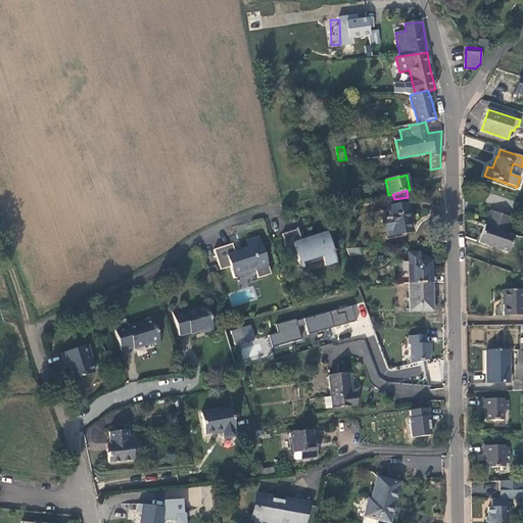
[(387,236),(401,234),(400,229),(412,227),(408,202),(388,206),(389,217),(381,219),(383,232),(386,231),(387,236)]
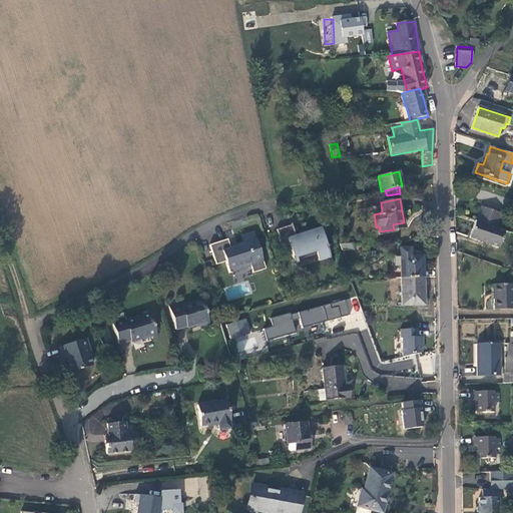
[(482,207),(477,221),(497,228),(502,214),(482,207)]
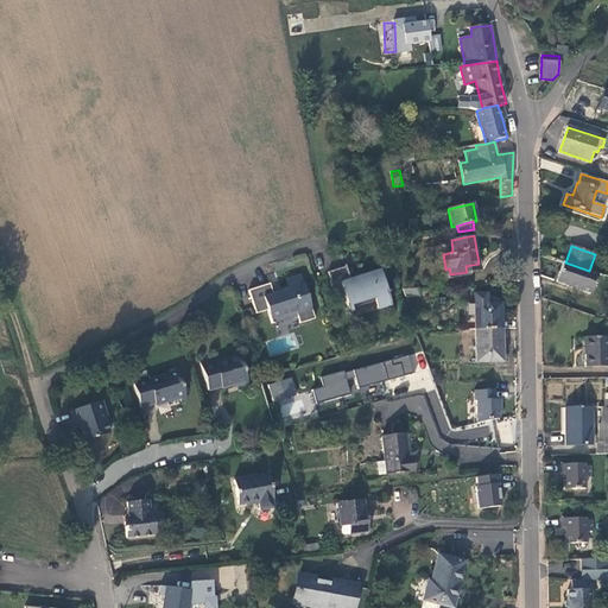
[(565,263),(564,261),(557,282),(591,293),(599,274),(565,263)]
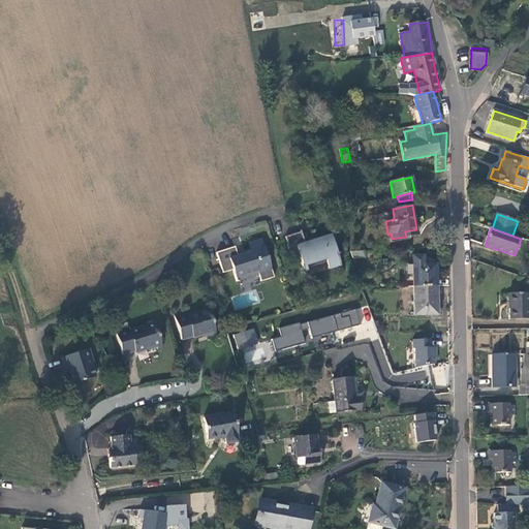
[(338,255),(331,236),(305,244),(301,230),(300,230),(300,232),(285,237),(291,257),(299,255),(303,267),(325,259),(329,269),(340,266),(337,256),(338,255)]
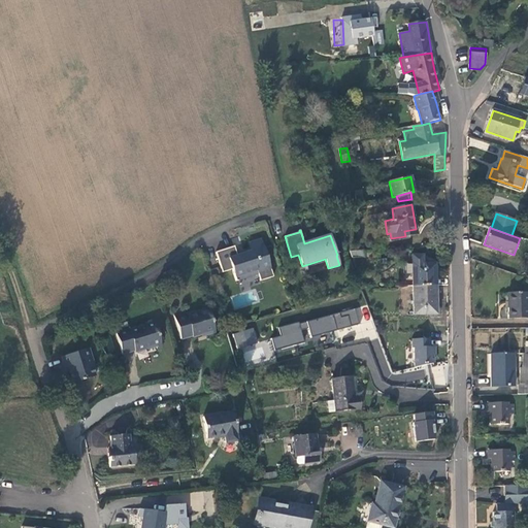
[(251,252),(263,248),(261,239),(249,243),(251,252)]
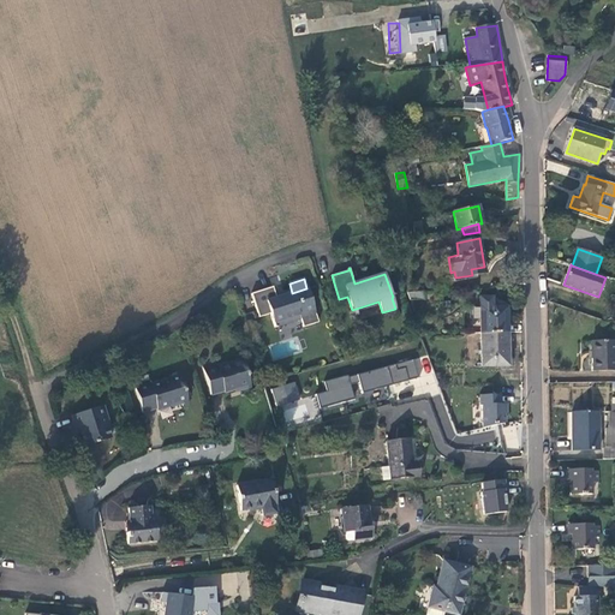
[(318,322),(306,288),(292,293),(276,298),(273,287),(251,294),(258,317),(270,314),(273,322),(299,314),(300,320),(303,328),(318,322)]
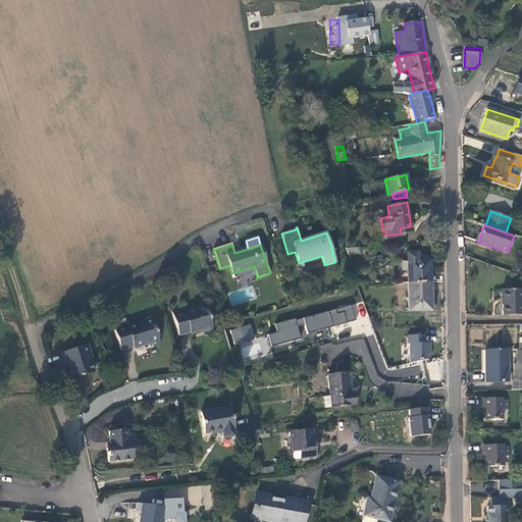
[(408,282),(430,282),(430,260),(418,261),(417,253),(407,253),(408,282)]
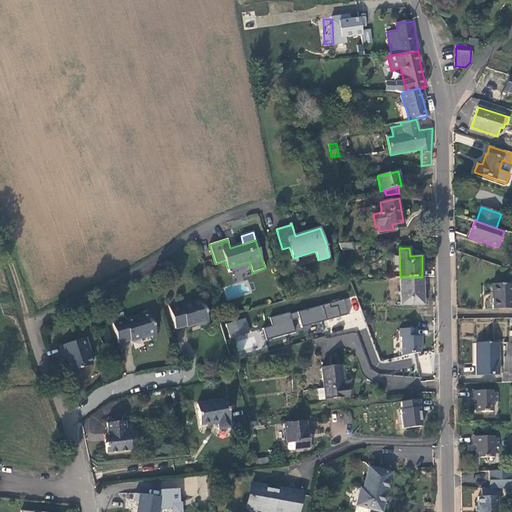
[(299,257),(301,264),(312,261),(310,254),(299,257)]
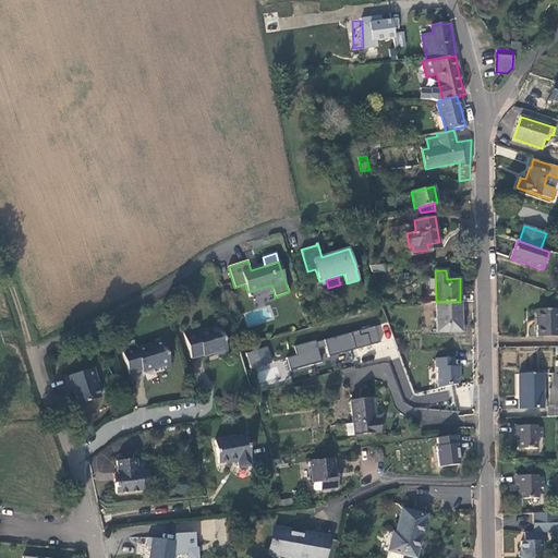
[(250,298),(273,290),(271,284),(247,292),(250,298)]
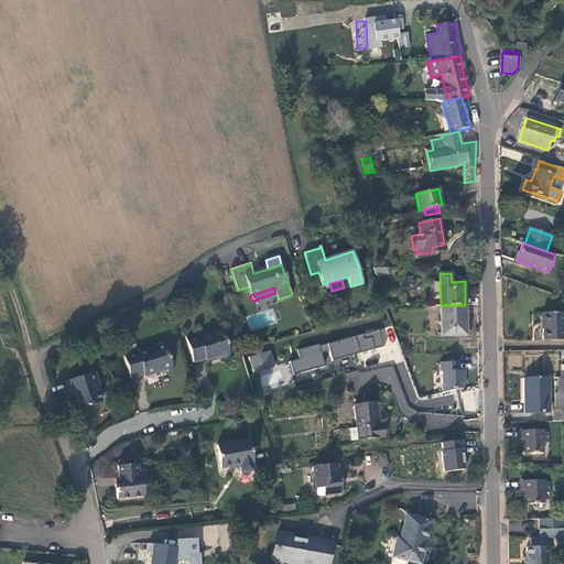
[(465,305),(441,305),(442,336),(466,336),(465,305)]
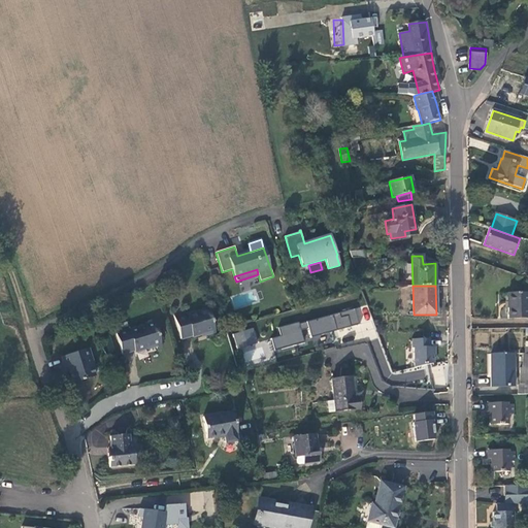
[(508,319),(527,319),(527,293),(507,293),(508,319)]
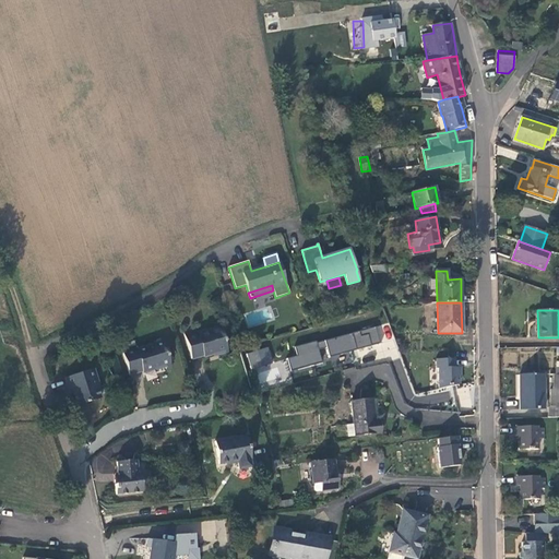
[(221,326),(198,334),(195,329),(183,333),(192,359),(203,355),(204,357),(214,354),(217,353),(218,355),(224,353),(226,356),(229,355),(221,326)]
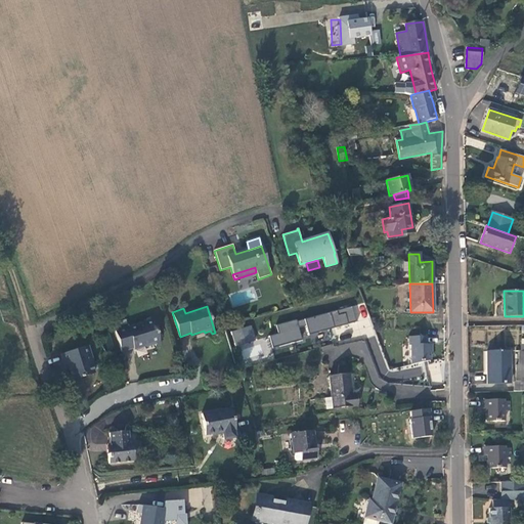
[(356,307),(275,322),(277,334),(270,335),(272,346),(303,340),(300,326),(307,325),(309,333),(359,322),(356,307)]
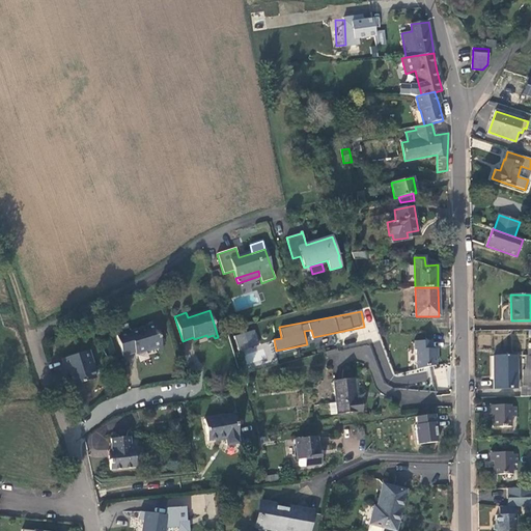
[(116,333),(123,356),(136,352),(136,354),(148,350),(157,346),(158,348),(158,351),(163,348),(156,324),(130,332),(129,329),(116,333)]
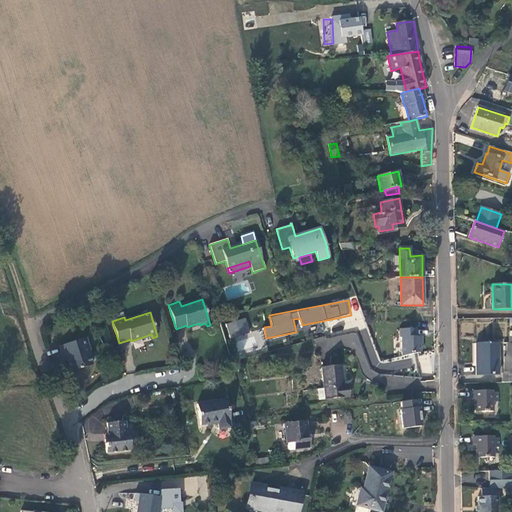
[(229,339),(249,333),(245,318),(224,324),(229,339)]
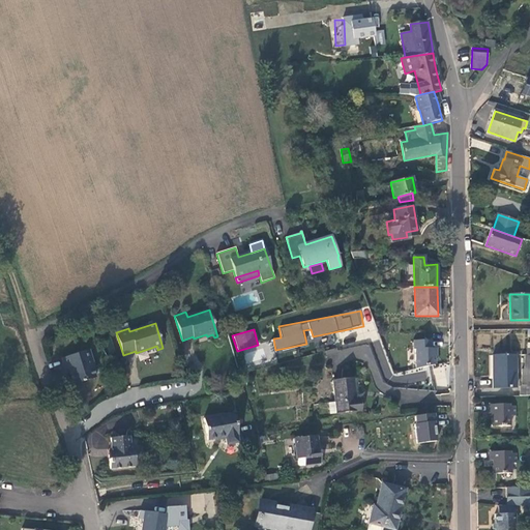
[(415,349),(416,369),(435,364),(435,349),(432,349),(431,341),(413,341),(414,349),(415,349)]
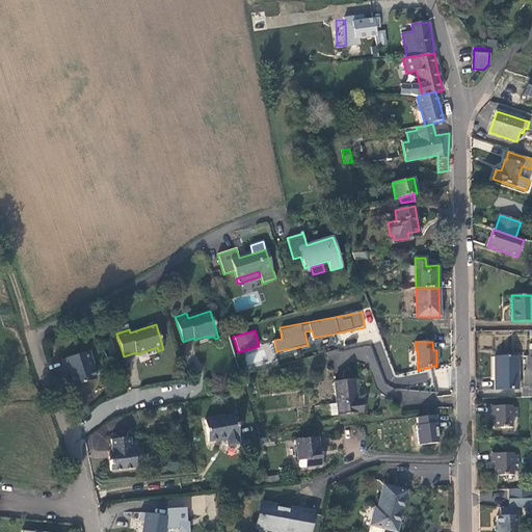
[(89,351),(61,360),(64,368),(65,368),(69,367),(71,373),(71,374),(74,386),(96,378),(92,368),(95,367),(89,351)]
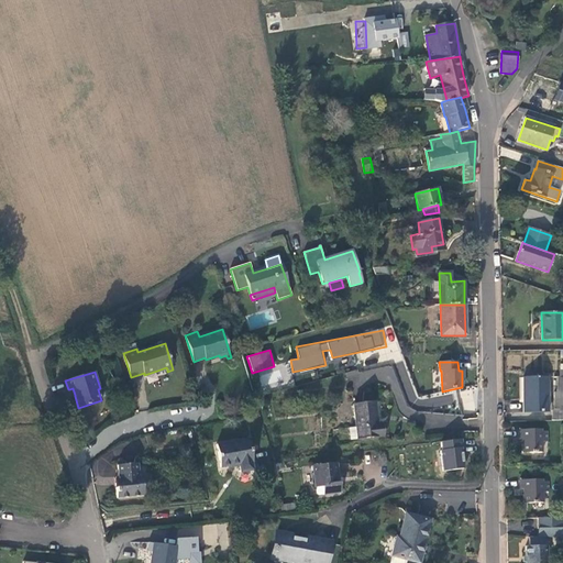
[(548,376),(523,377),(523,412),(548,412),(548,376)]
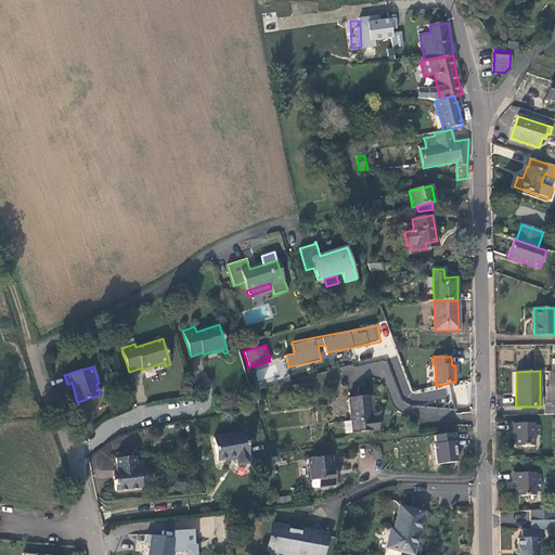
[(544,415),(554,414),(554,372),(551,372),(551,387),(546,386),(545,405),(544,405),(544,415)]
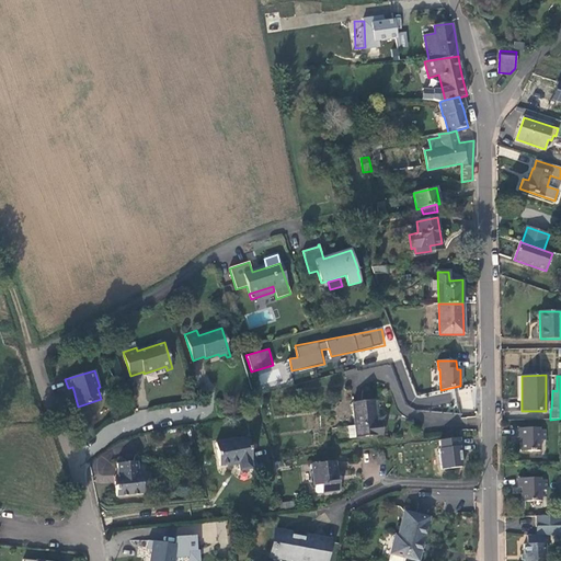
[(347,426),(348,438),(381,435),(380,422),(376,423),(374,400),(353,402),(355,426),(347,426)]
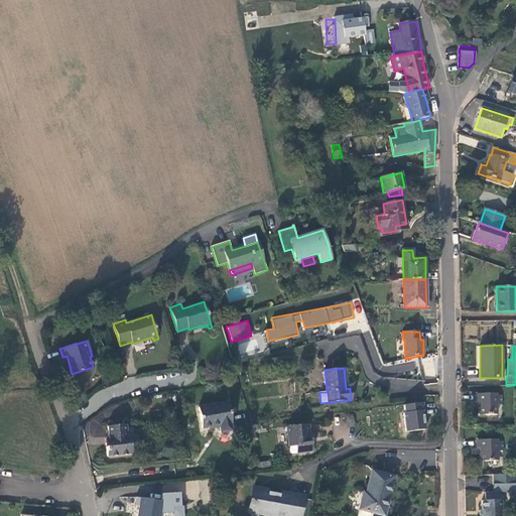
[(496,394),(476,394),(476,402),(479,402),(479,415),(497,415),(496,405),(502,405),(502,396),(496,396),(496,394)]
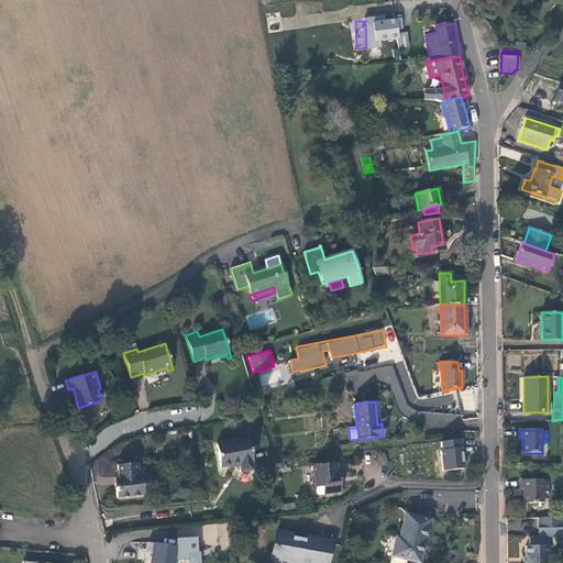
[(249,439),(217,444),(220,467),(239,464),(241,472),(253,470),(252,462),(253,462),(249,439)]
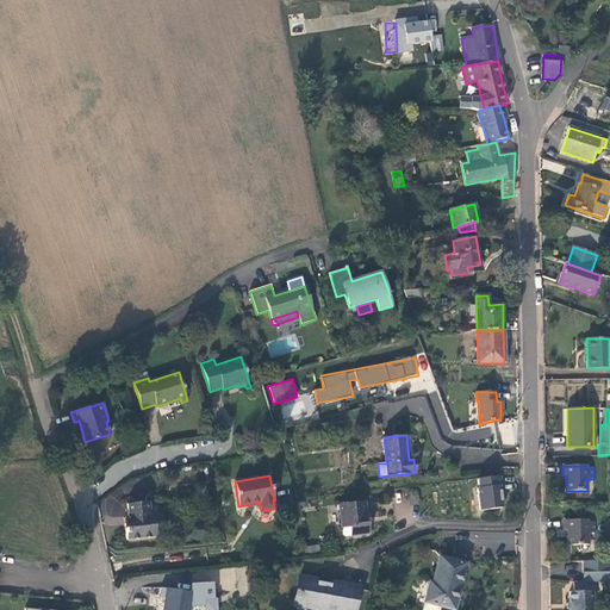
[(503,508),(499,477),(478,479),(479,487),(477,489),(480,511),(503,508)]
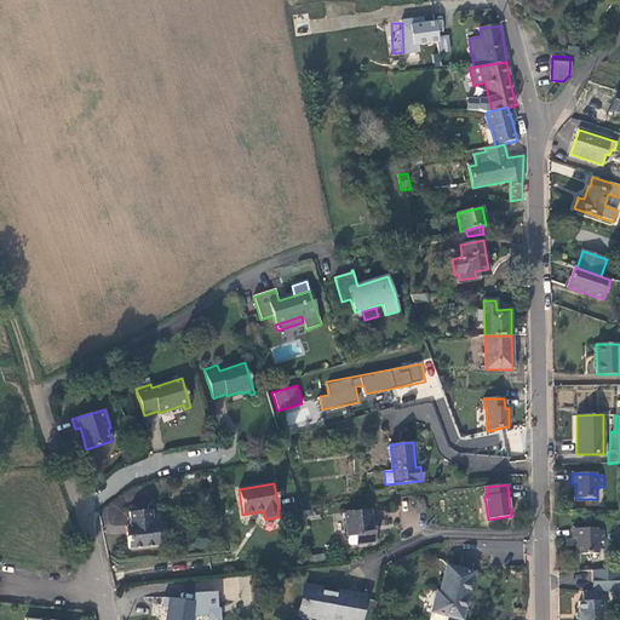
[(127,530),(128,549),(159,546),(156,523),(154,523),(153,510),(131,512),(132,526),(132,530),(127,530)]
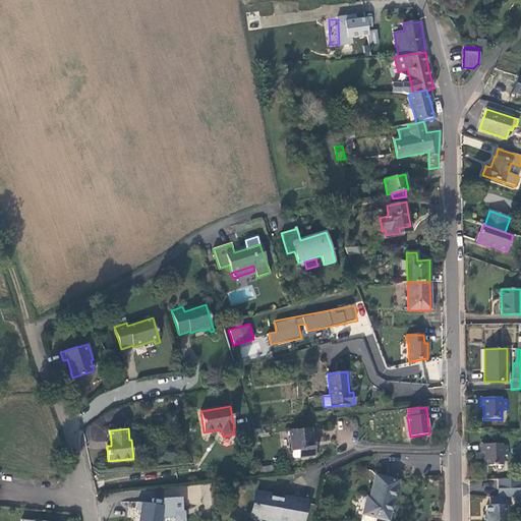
[(315,457),(312,437),(311,437),(310,428),(288,431),(289,440),(290,440),(292,457),(295,459),(315,457)]
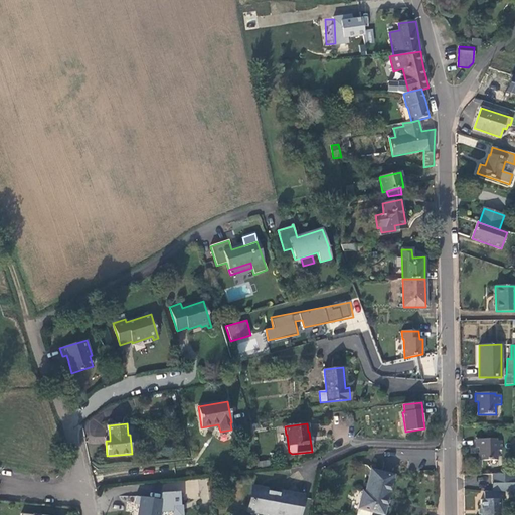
[(496,439),(475,439),(476,448),(479,448),(479,461),(496,460),(496,450),(502,450),(501,441),(496,441),(496,439)]
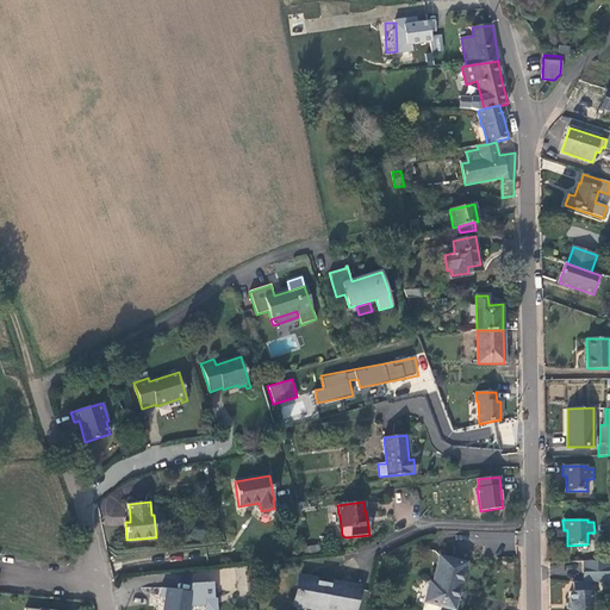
[(454,609),(466,564),(440,556),(433,584),(430,583),(422,609),(439,609),(440,607),(454,609)]
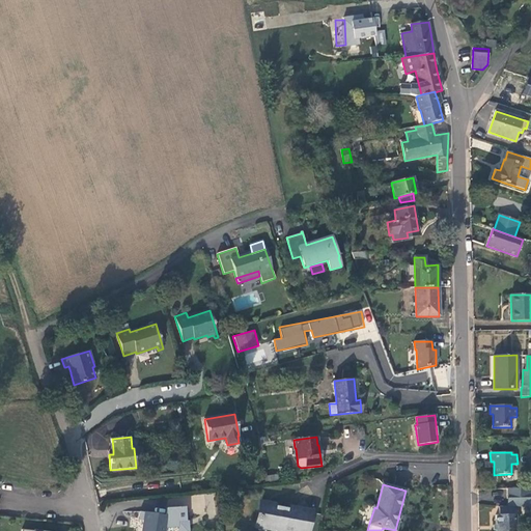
[(530,487),(507,488),(507,498),(520,498),(520,506),(530,506),(530,500),(530,487)]
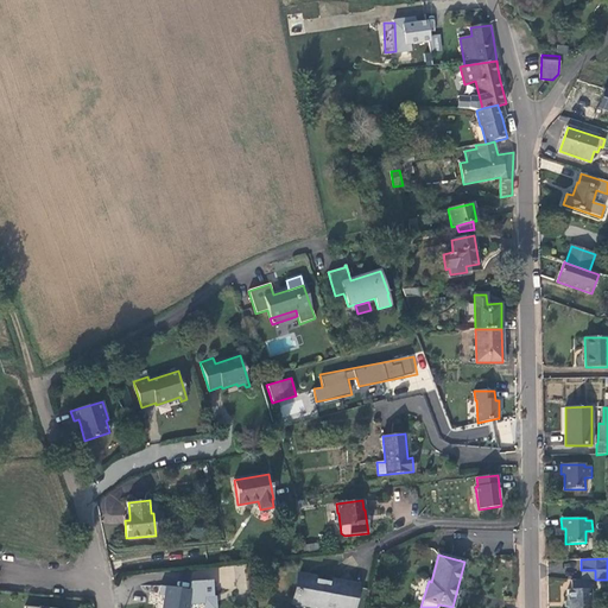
[(221,591),(247,589),(245,564),(217,568),(221,591)]
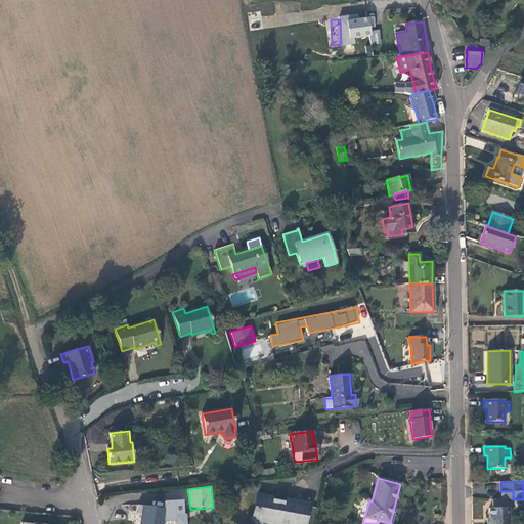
[(500,500),(510,499),(513,499),(513,491),(500,491),(500,500)]
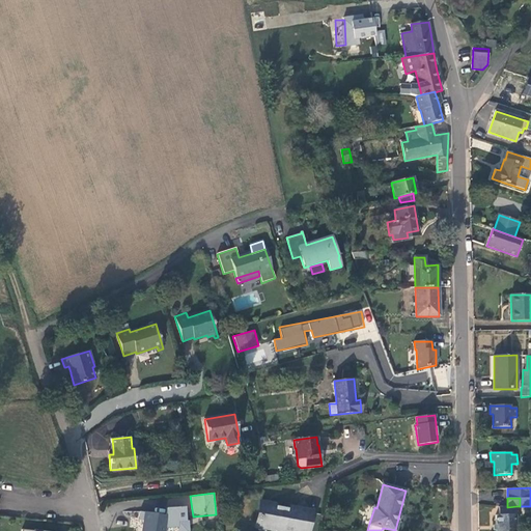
[(261,503),(257,525),(287,530),(307,530),(311,512),(291,509),(272,505),(261,503)]
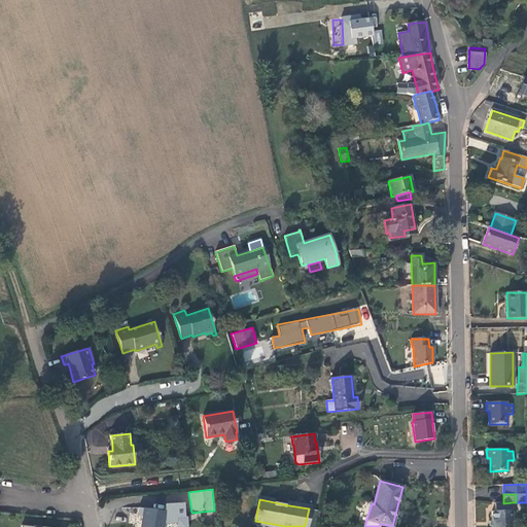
[(513,526),(513,502),(503,503),(495,503),(495,512),(492,512),(491,526),(513,526)]
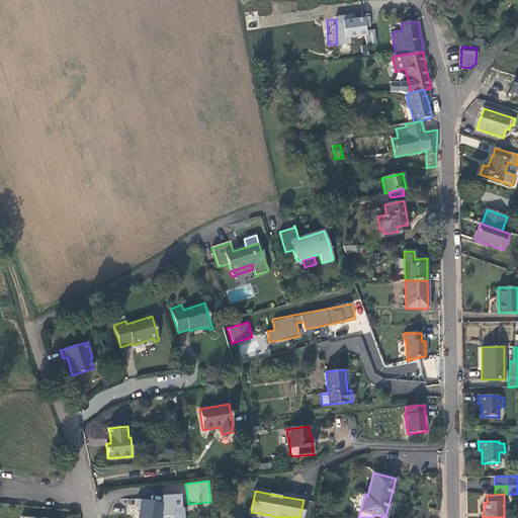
[(142,500),(138,517),(160,517),(163,504),(142,500)]
